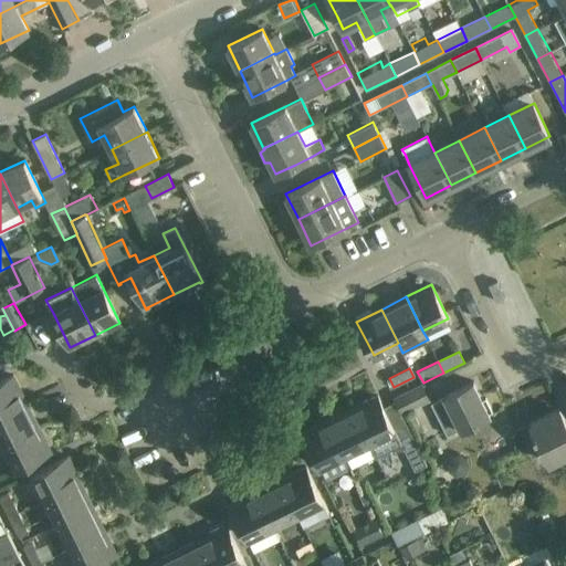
[(0,381),(0,413),(25,401),(13,376),(0,381)]
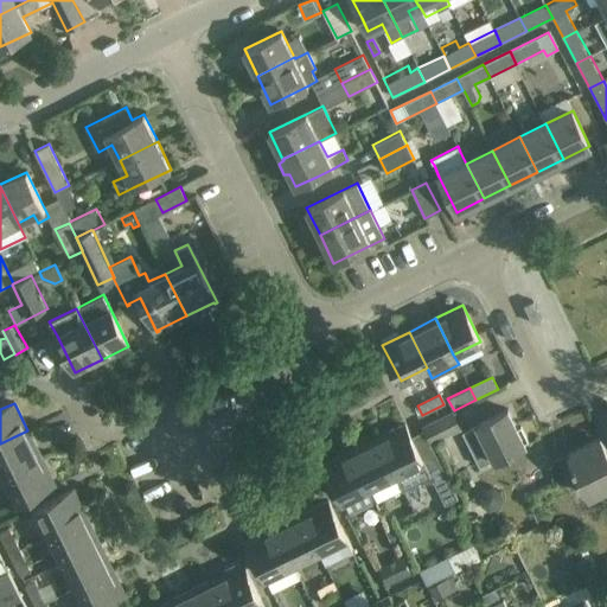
[(508,409),(486,420),(477,425),(478,425),(462,433),(480,467),(494,460),(525,445),(524,441),(526,440),(521,427),(517,429),(508,409)]
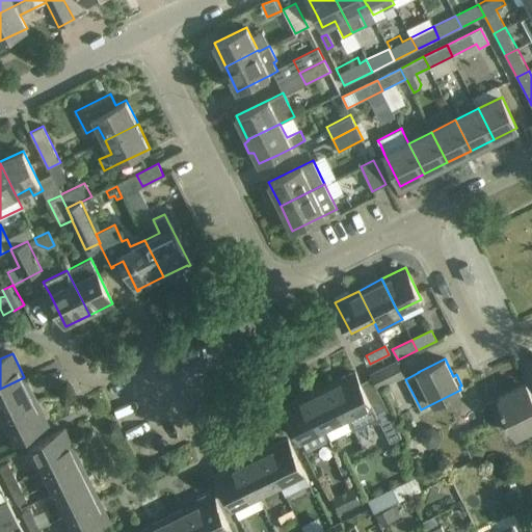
[(371,374),(377,388),(403,375),(396,362),(371,374)]
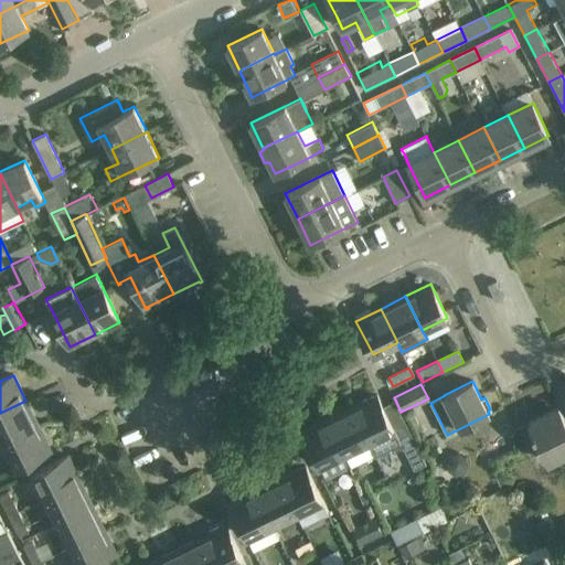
[(377,394),(352,407),(369,440),(375,455),(401,443),(377,394)]
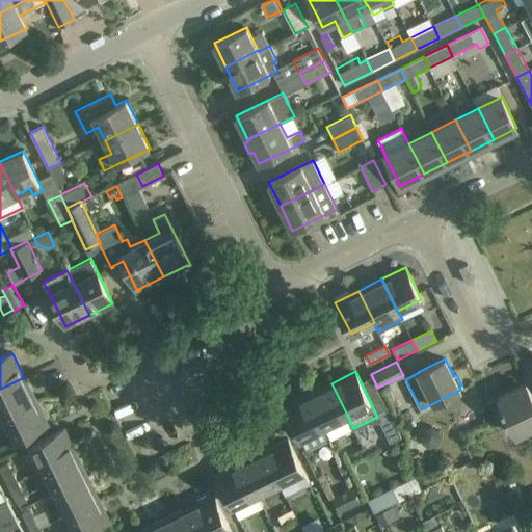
[(35,400),(24,377),(0,389),(0,407),(4,416),(35,400)]
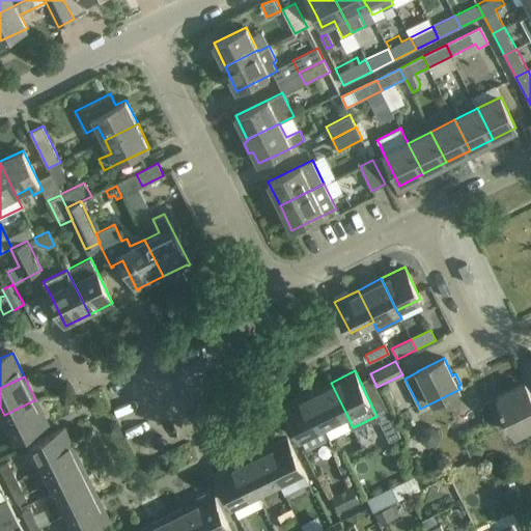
[(308,394),(324,425),(346,414),(331,383),(322,387),(319,383),(307,389),(309,393),(308,394)]
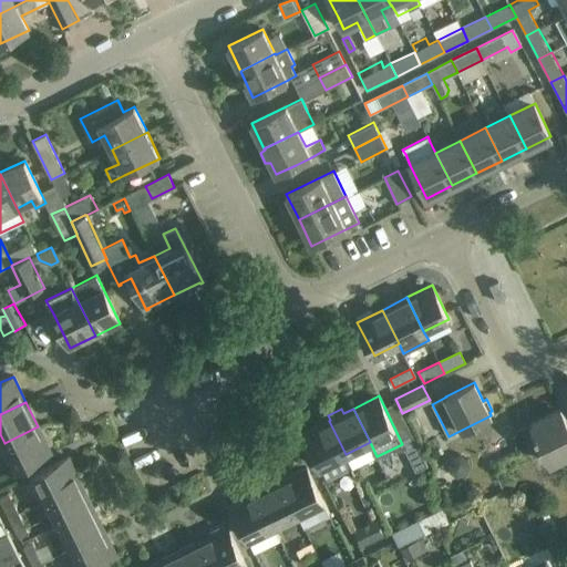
[(566,456),(566,422),(560,410),(532,424),(537,434),(535,435),(537,440),(539,439),(552,464),(566,456)]
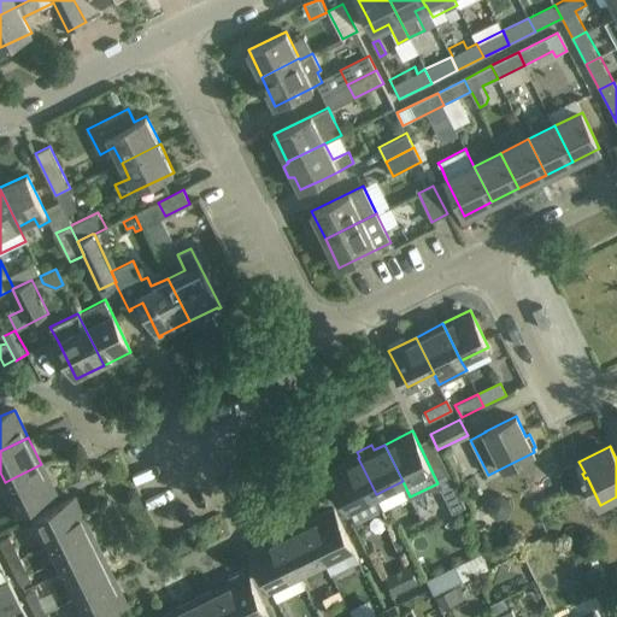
[(358,458),(330,471),(356,523),(383,510),(376,494),(358,458)]
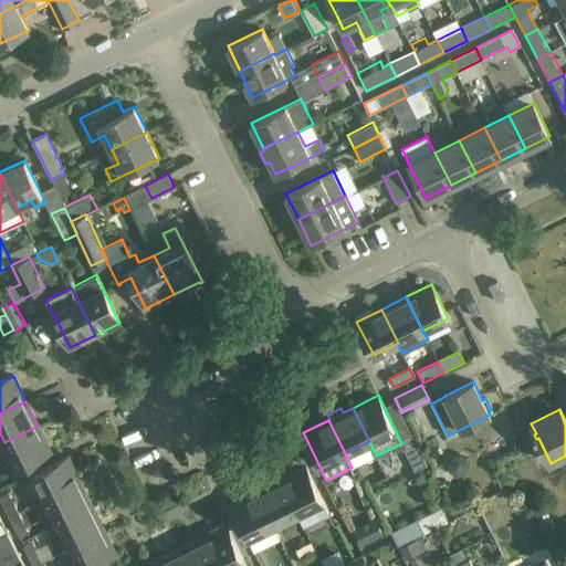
[(51,451),(38,426),(4,442),(17,468),(51,451)]
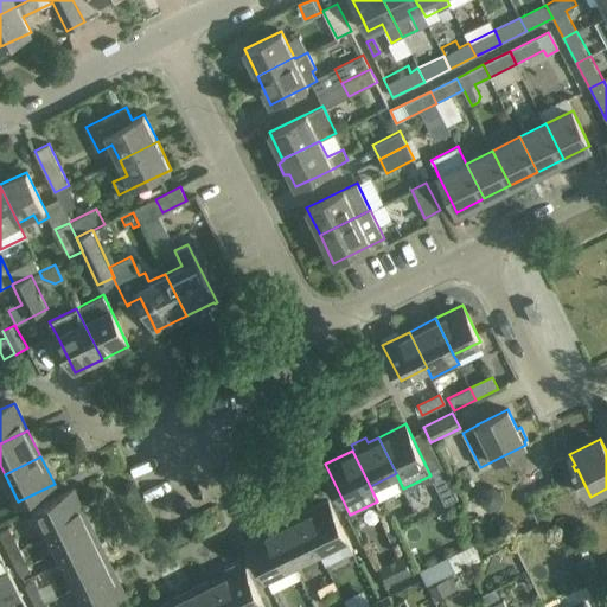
[(446,473),(433,479),(445,505),(458,498),(446,473)]
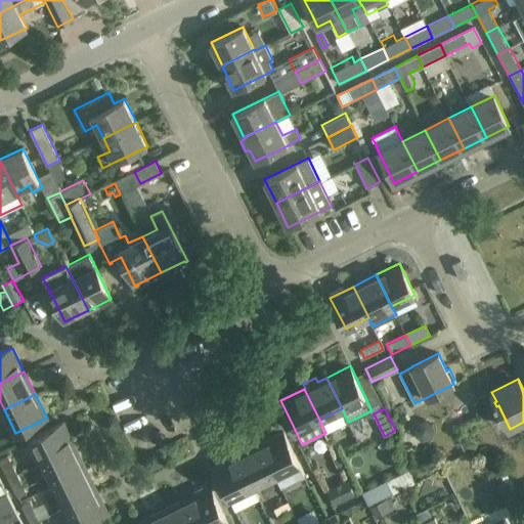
[(32,438),(43,462),(75,446),(62,423),(32,438)]
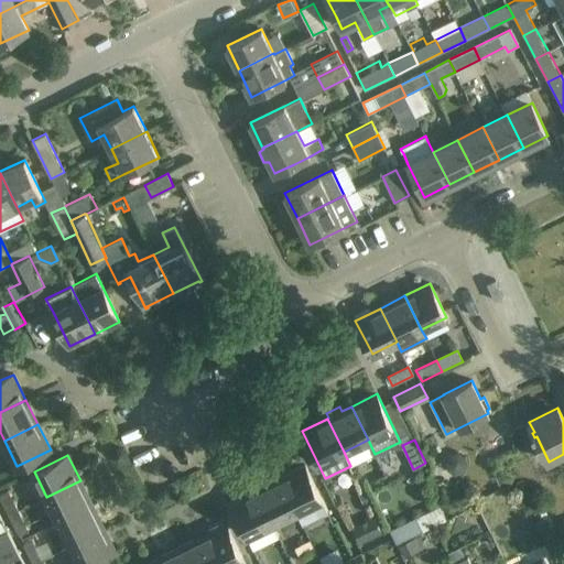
[(322,499),(305,465),(280,478),(296,511),(322,499)]
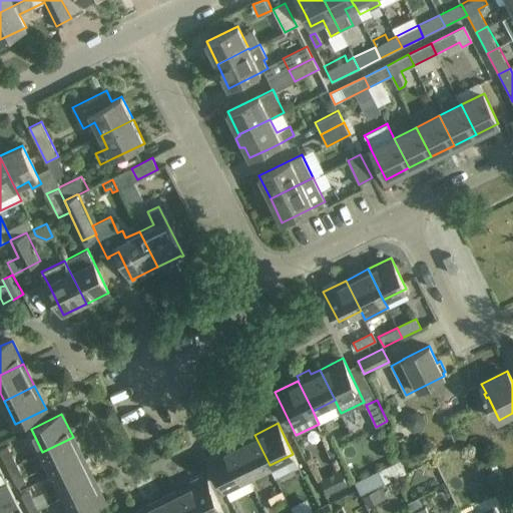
[(254,435),(231,446),(247,476),(270,465),(254,435)]
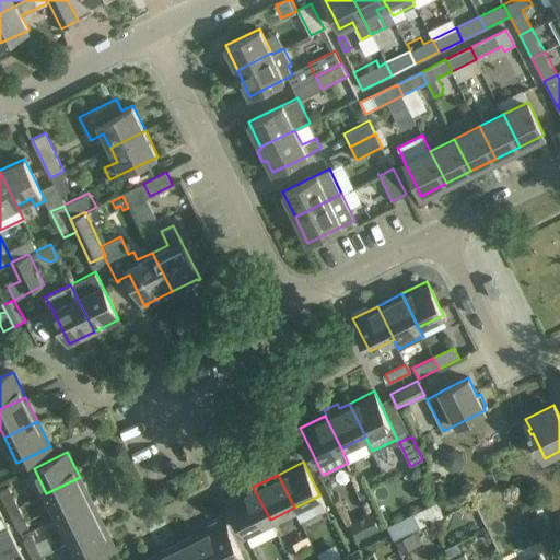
[(80,477),(46,493),(58,517),(92,501),(80,477)]
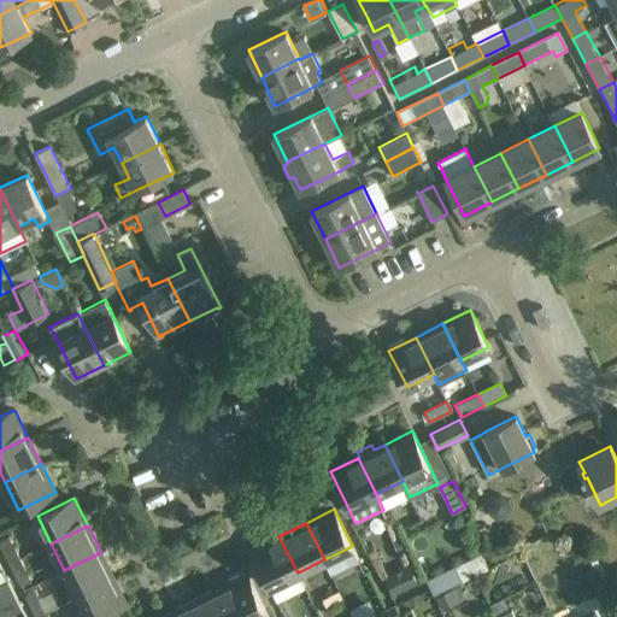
[(0,540),(0,545),(10,564),(21,558),(10,535),(0,540)]
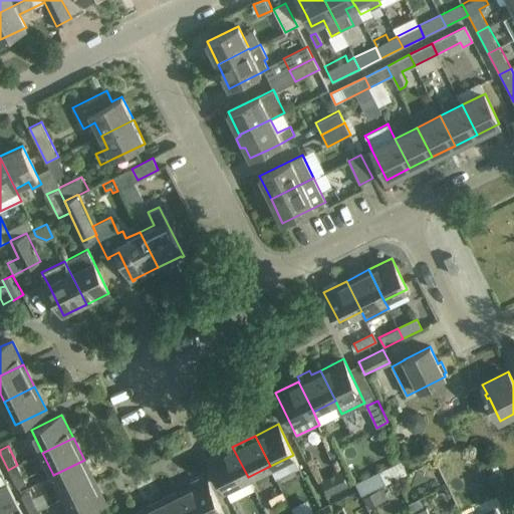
[(210,458),(217,473),(225,488),(248,477),(232,447),(210,458)]
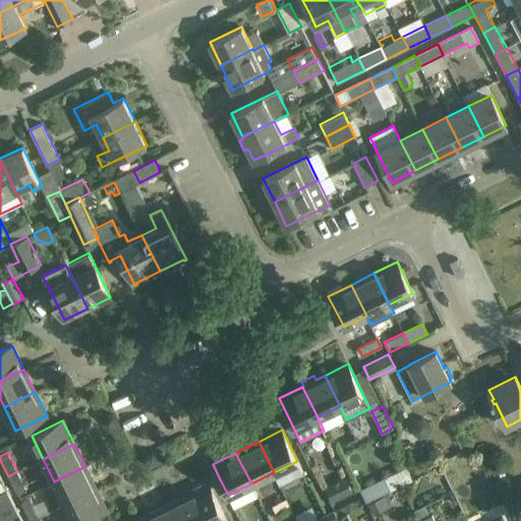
[(408,470),(420,474),(422,465),(411,461),(408,470)]
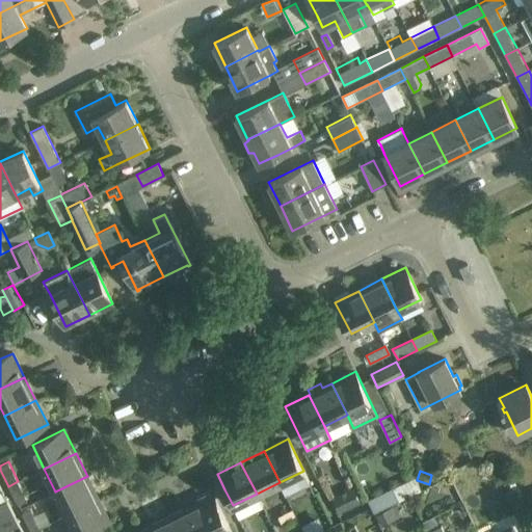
[(87,476),(55,491),(67,514),(99,499),(87,476)]
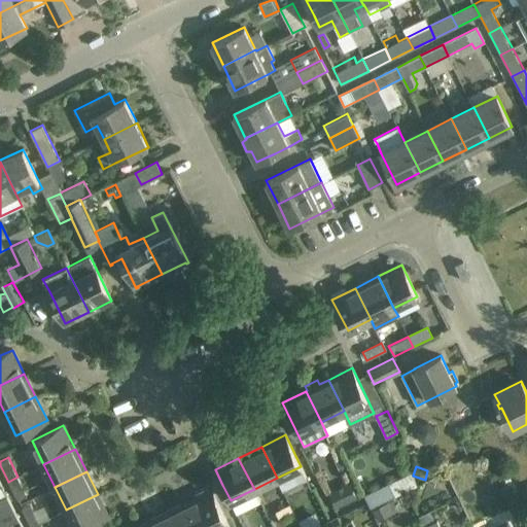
[(27,495),(18,477),(8,482),(18,500),(27,495)]
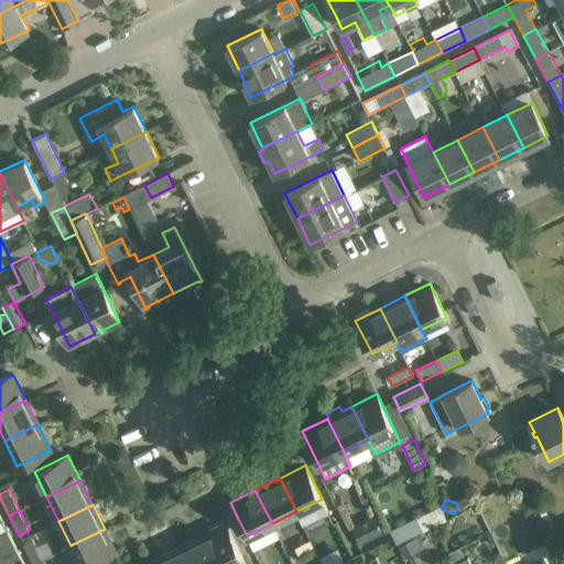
[(375,516),(351,527),(359,544),(382,534),(375,516)]
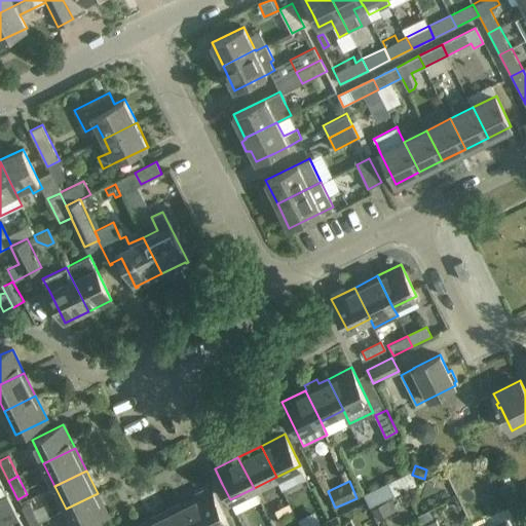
[(525,509),(513,481),(499,488),(516,519),(525,514),(525,509)]
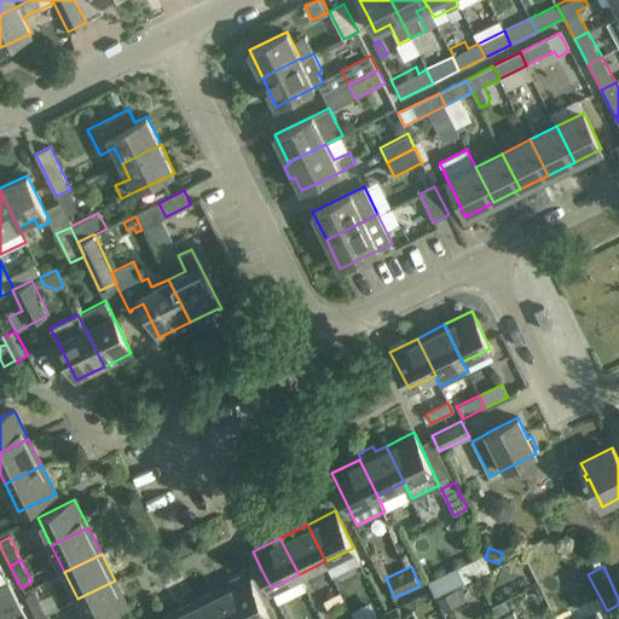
[(458,568),(428,583),(435,596),(466,583),(458,568)]
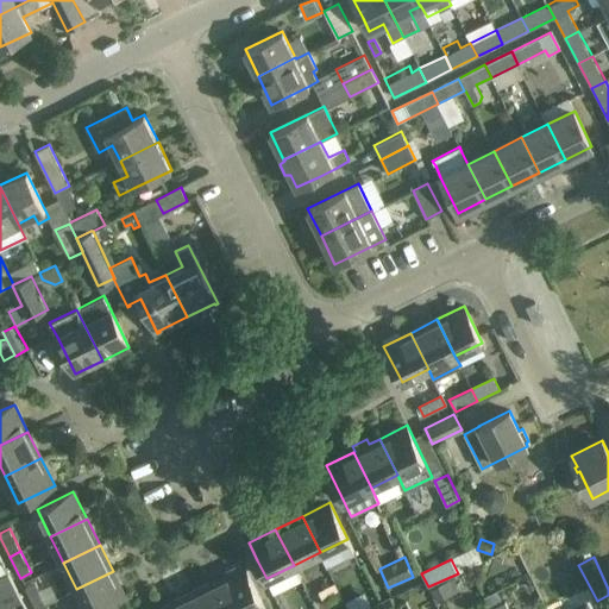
[(217,581),(231,608),(249,608),(262,603),(244,566),(217,581)]
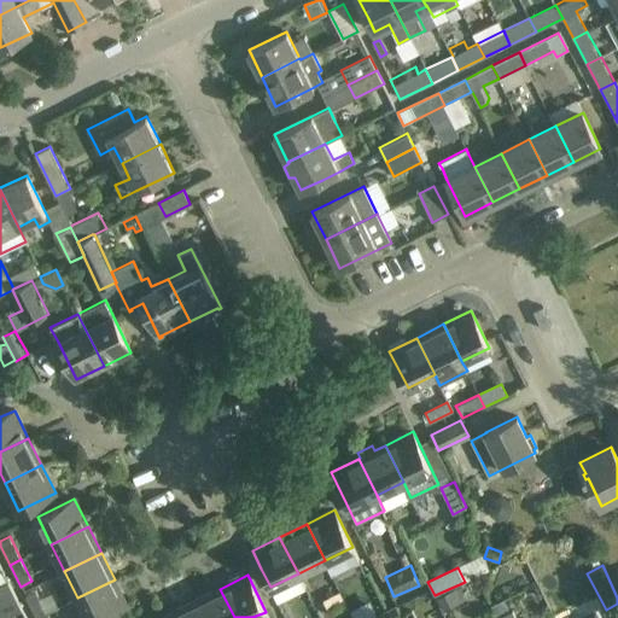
[(105,617),(128,607),(115,579),(77,598),(85,613),(73,617),(105,617)]
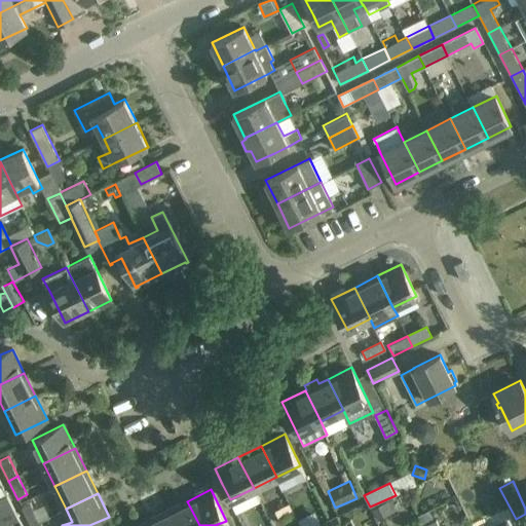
[(0,497),(0,513),(12,506),(7,495),(0,497)]
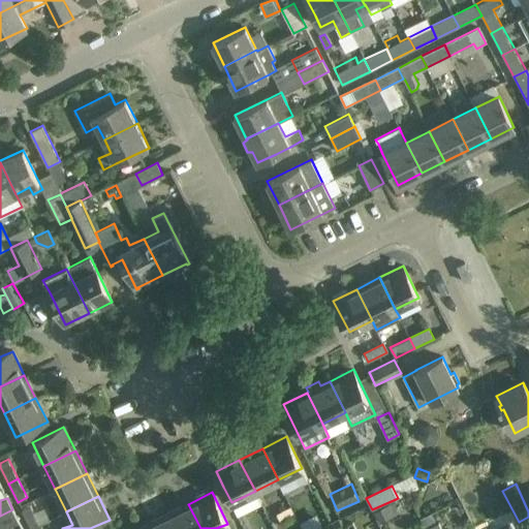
[(172,528),(200,528),(188,504),(165,515),(172,528)]
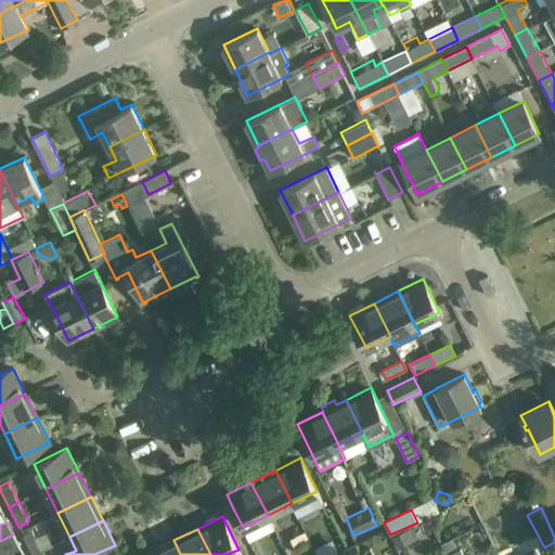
[(23,534),(33,554),(42,551),(31,530),(23,534)]
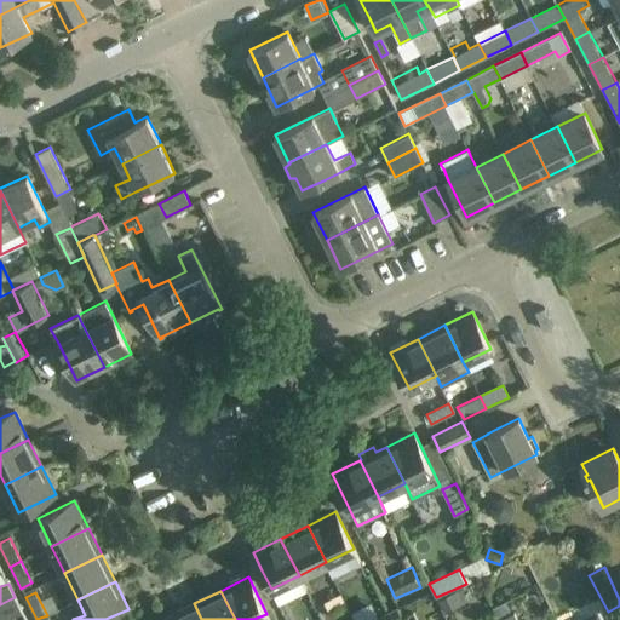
[(0,619),(1,619),(22,610),(15,597),(0,604),(0,619)]
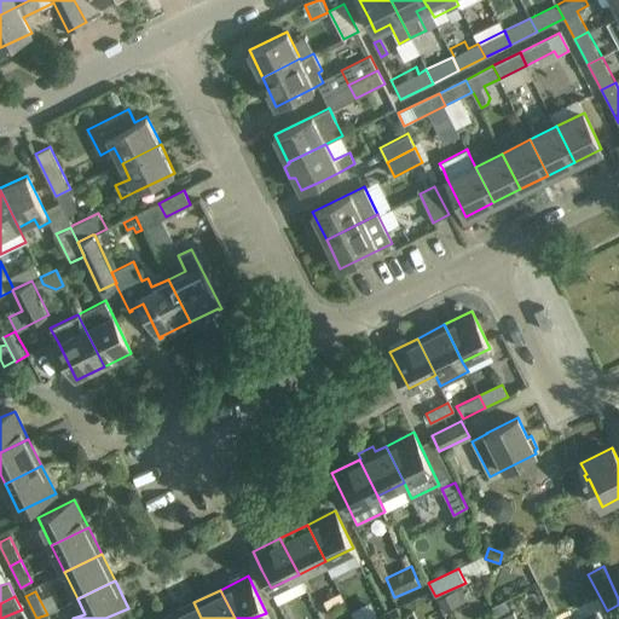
[(201,618),(194,602),(167,617),(167,618),(201,618)]
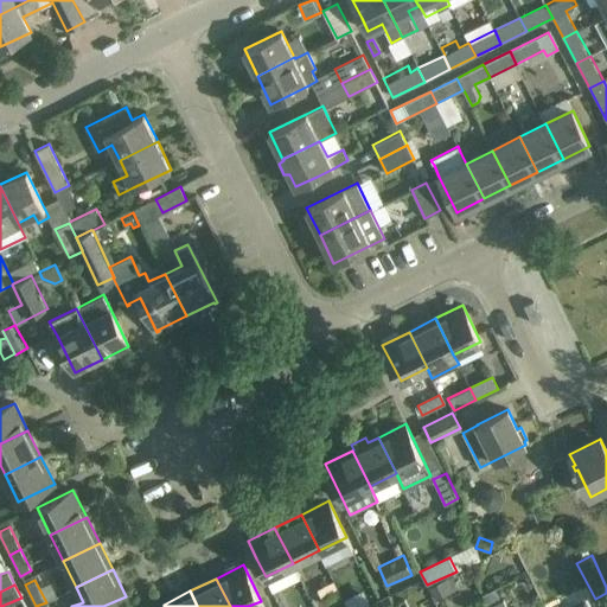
[(362,606),(390,606),(395,605),(389,593),(379,598),(370,604),(362,606)]
